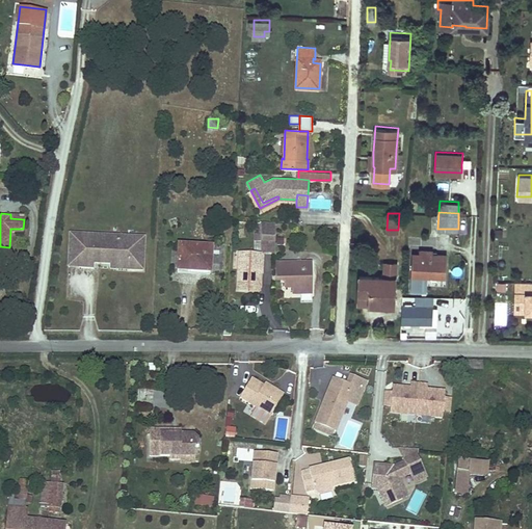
[(466,232),(467,218),(458,218),(458,229),(457,231),(466,232)]
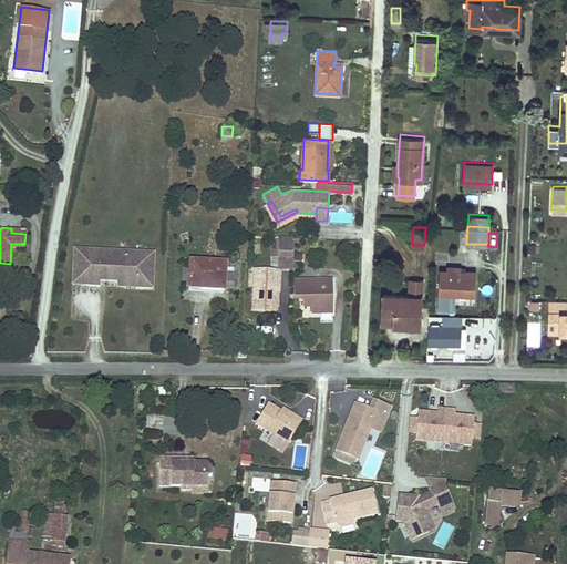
[(294,254),(292,235),(270,234),(270,246),(278,246),(278,254),(279,254),(294,254)]
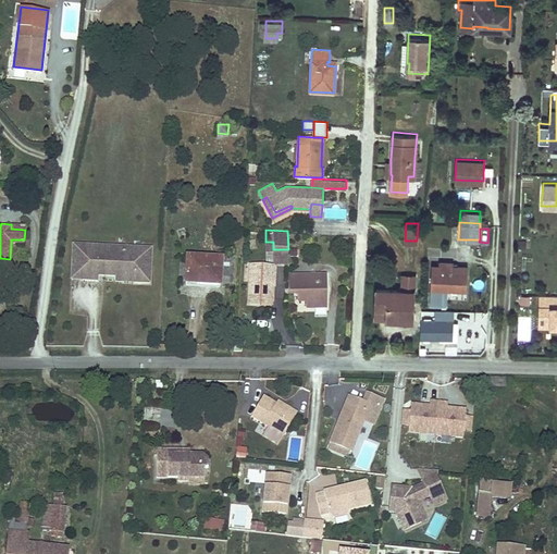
[(83,277),(84,243),(73,242),(72,277),(83,277)]
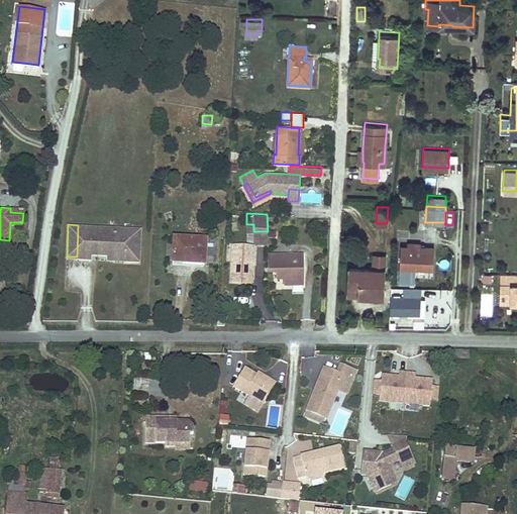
[(138,260),(140,227),(127,227),(126,232),(113,231),(113,226),(78,225),(77,257),(90,258),(91,246),(108,247),(108,244),(111,244),(111,250),(125,251),(125,259),(138,260)]
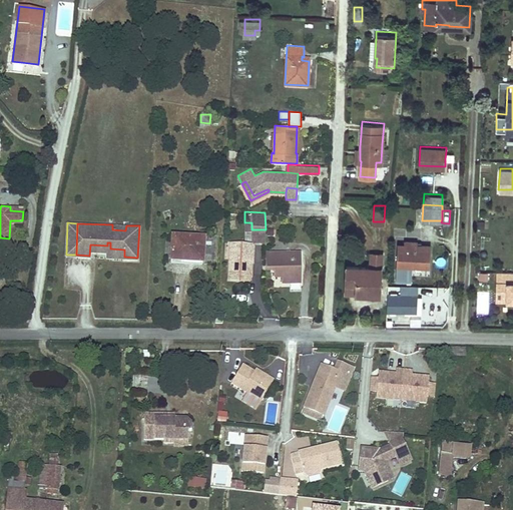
[(266,242),(266,229),(252,229),(252,241),(253,241),(266,242)]
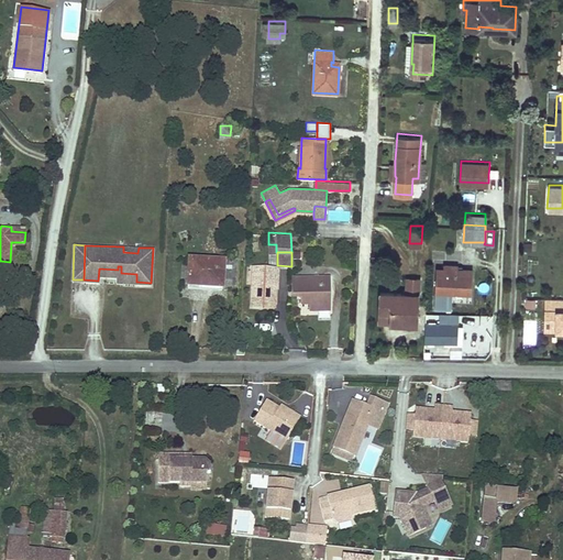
[(222,285),(224,259),(189,256),(188,278),(199,280),(199,283),(222,285)]
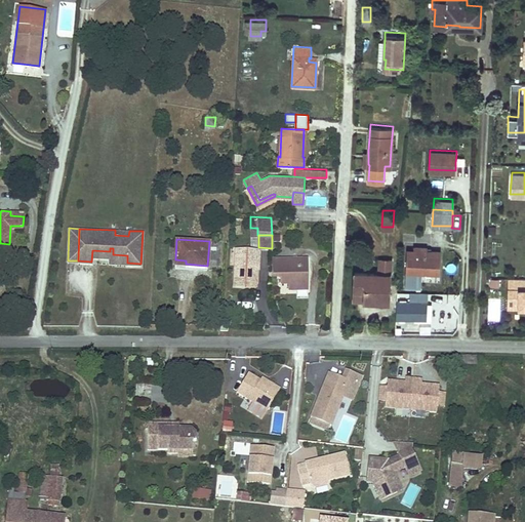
[(440,270),(441,249),(431,249),(426,248),(427,245),(418,244),(418,248),(415,248),(407,247),(406,265),(416,265),(421,268),(440,270)]
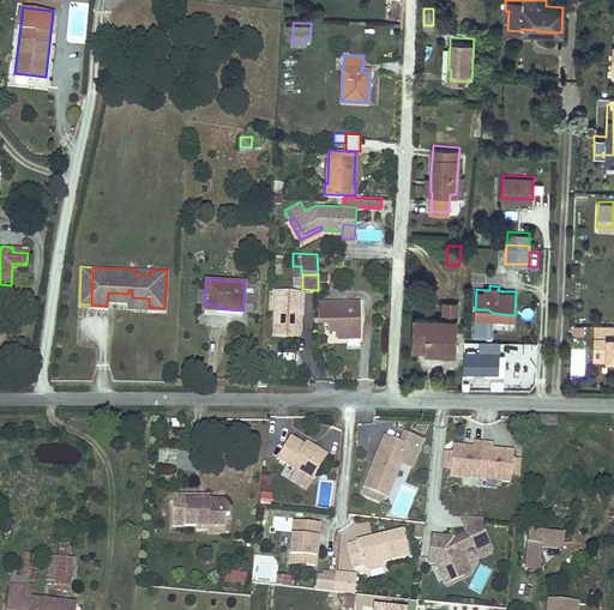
[(300,324),(301,300),(304,300),(304,289),(302,289),(276,288),(274,322),(275,322),(299,324),(300,324)]
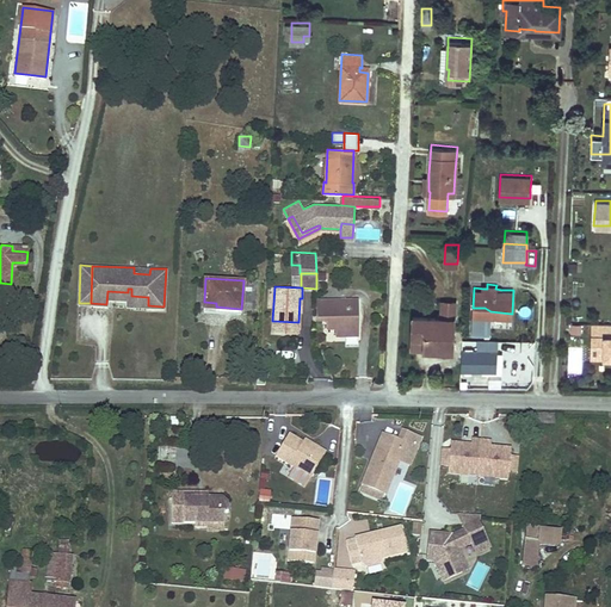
[(148,305),(148,297),(131,296),(131,289),(128,289),(128,292),(107,291),(106,304),(148,305)]
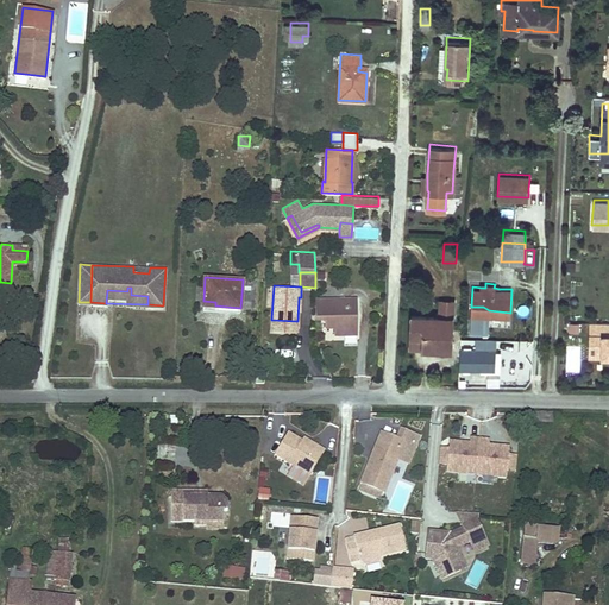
[(357,333),(357,297),(315,298),(315,316),(325,316),(325,326),(334,326),(334,334),(357,333)]
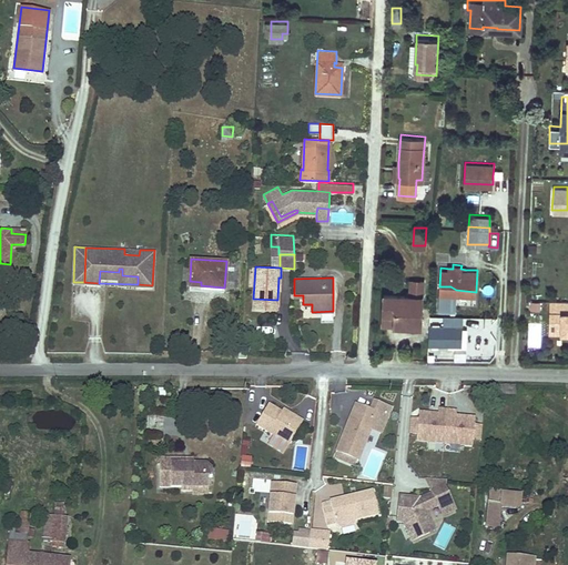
[(418,309),(419,294),(423,294),(423,279),(411,278),(411,293),(384,292),(382,322),(394,323),(395,320),(421,321),(422,309),(418,309)]
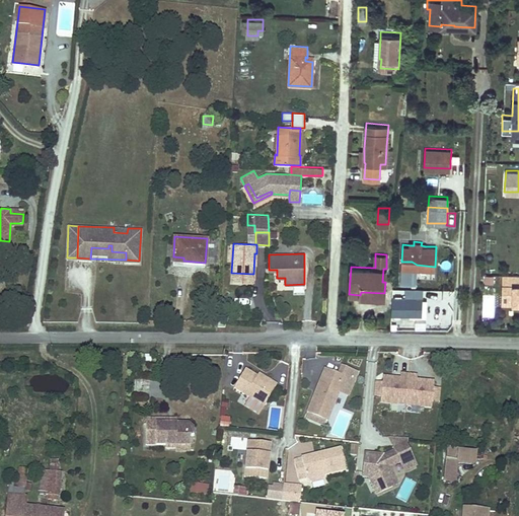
[(416,282),(417,265),(401,265),(400,281),(416,282)]
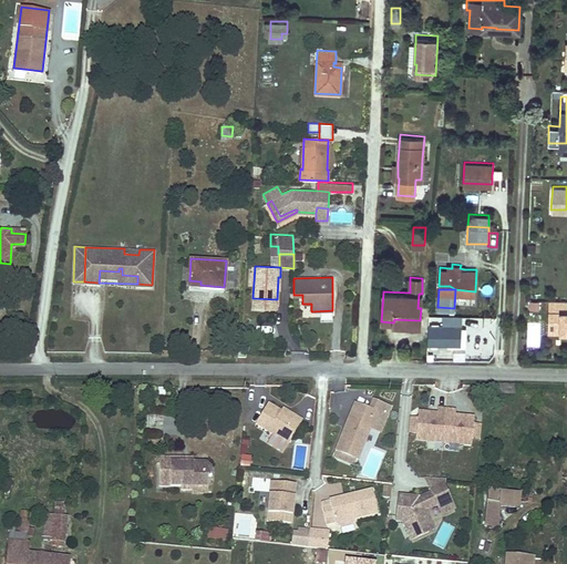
[(276,308),(276,299),(254,298),(253,306),(276,308)]
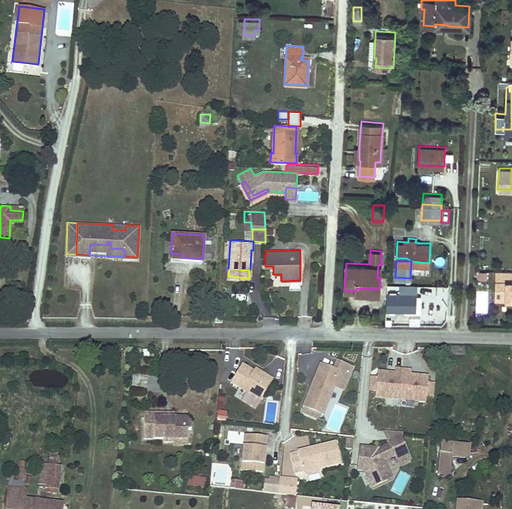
[(511,269),(495,269),(495,290),(506,290),(506,298),(511,297),(511,269)]
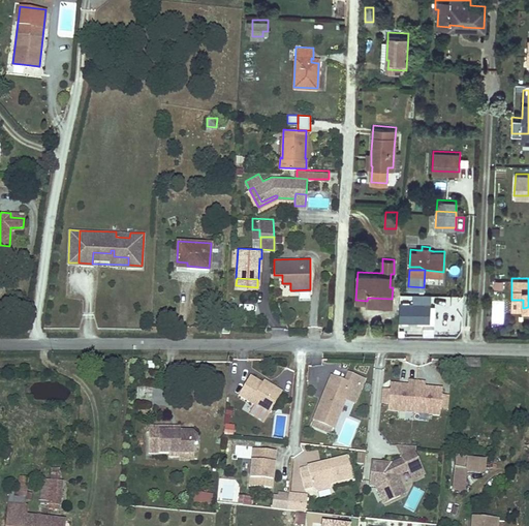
[(430,301),(401,300),(401,319),(430,319),(430,301)]
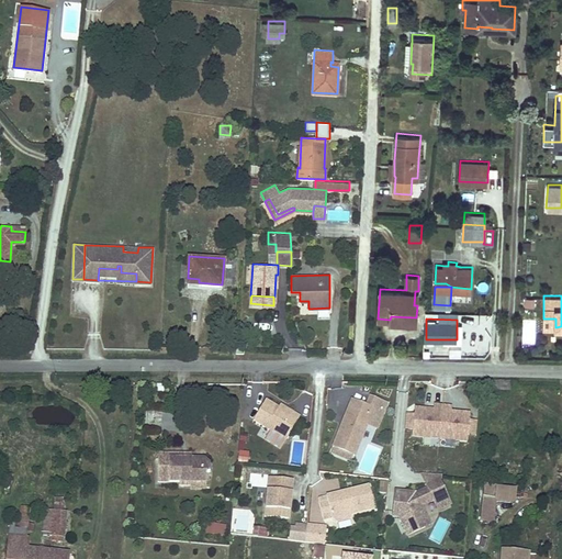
[(508,388),(509,380),(487,379),(487,388),(508,388)]
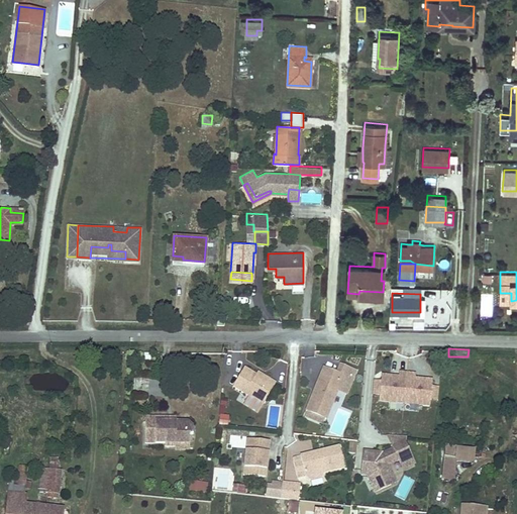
[(337,388),(344,373),(352,376),(356,368),(340,362),(337,370),(324,365),(317,381),(319,382),(317,385),(316,385),(306,408),(326,416),(337,388)]
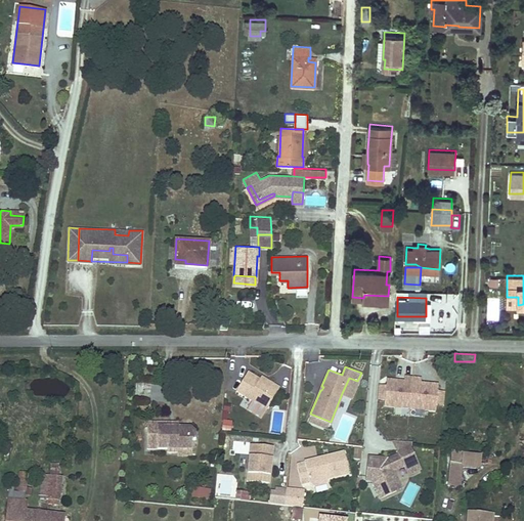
[(266,407),(279,386),(272,382),(270,384),(259,378),(248,371),(236,389),(253,399),(266,407)]
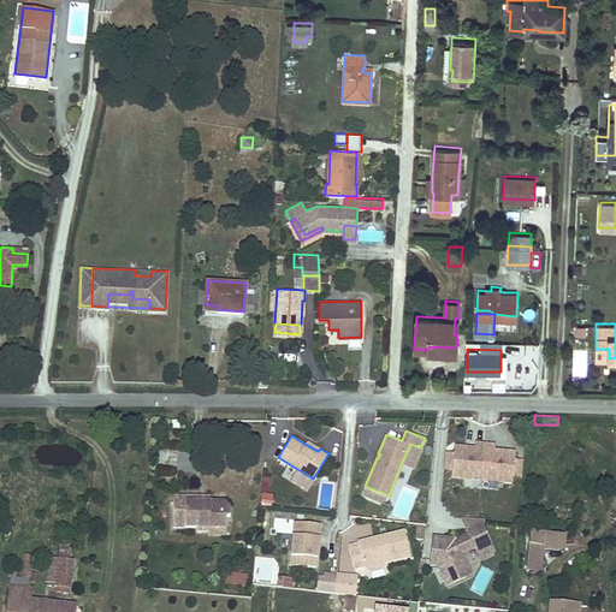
[(320,449),(307,440),(304,444),(318,451),(320,449)]
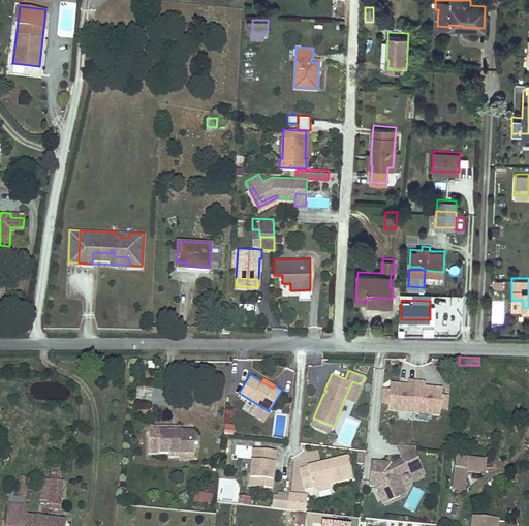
[(390,387),(382,387),(380,400),(389,401),(389,407),(440,412),(440,406),(447,407),(449,393),(441,393),(442,387),(425,384),(425,380),(408,378),(408,383),(391,381),(390,387)]
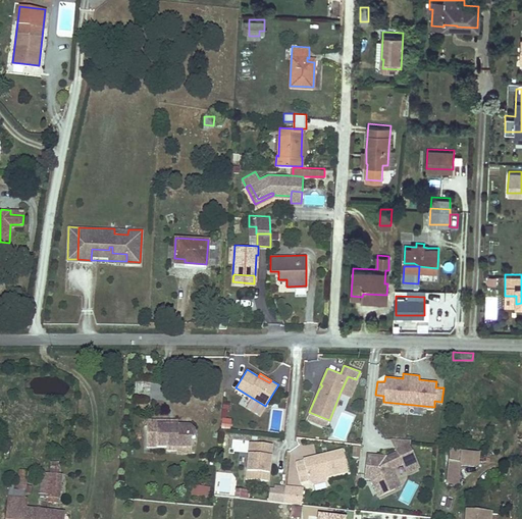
[(350,396),(356,379),(348,376),(341,392),(350,396)]
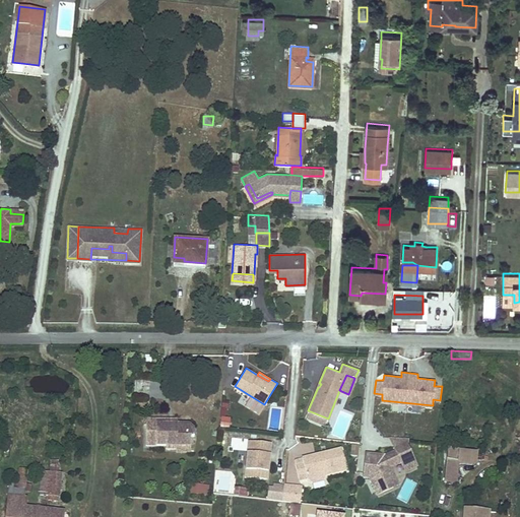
[(148,384),(148,377),(136,376),(135,384),(148,384)]
